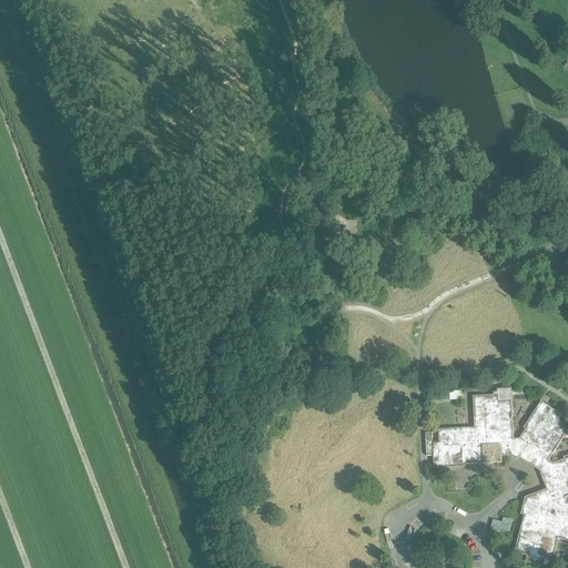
[(353,266),(351,277),(358,279),(361,269),(353,266)]
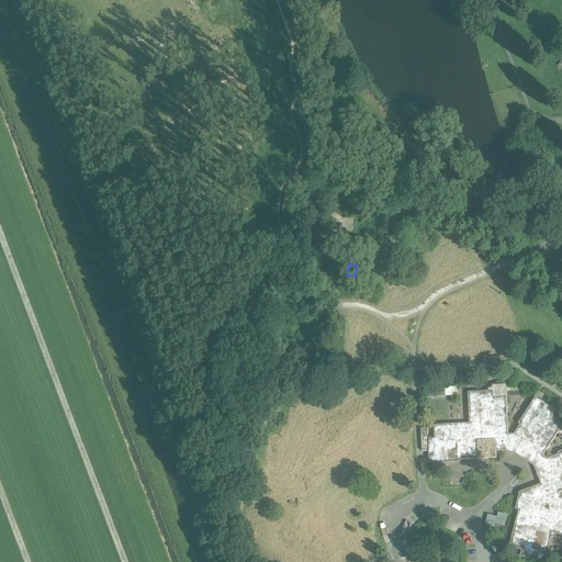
[(314,280),(312,283),(319,289),(324,282),(316,277),(314,280)]
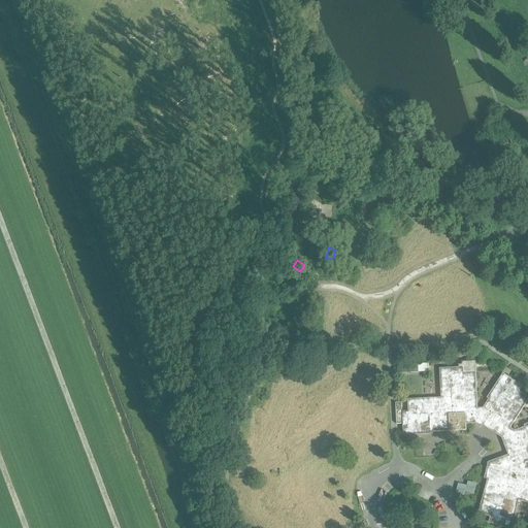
[(363,314),(360,330),(370,331),(373,316),(363,314)]
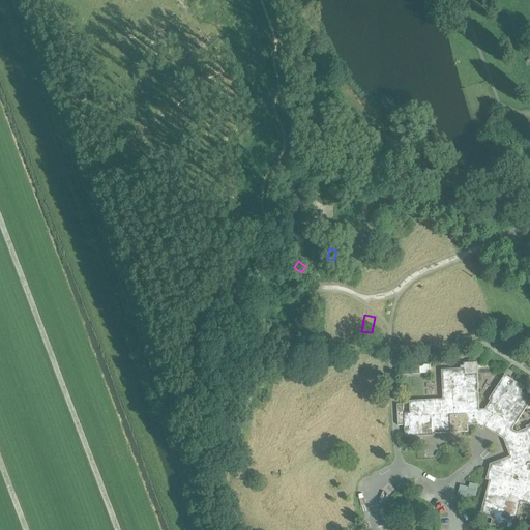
[(316,336),(308,344),(322,354),(328,347),(316,336)]
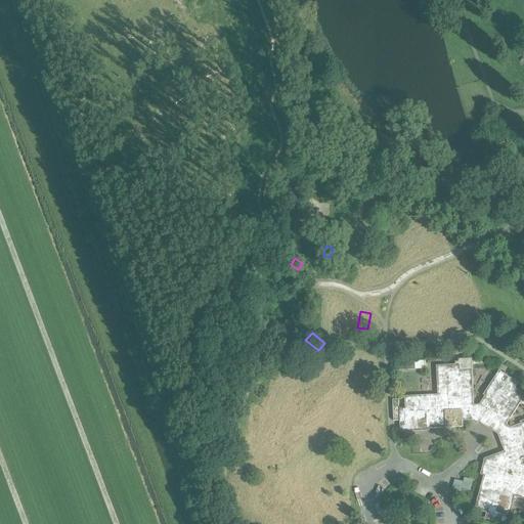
[(468,354),(459,357),(462,364),(471,361),(468,354)]
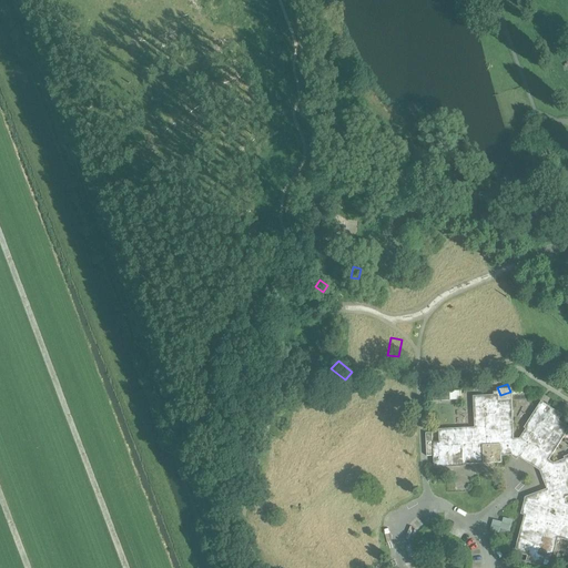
[(449,401),(449,393),(449,391),(432,392),(433,401),(449,401)]
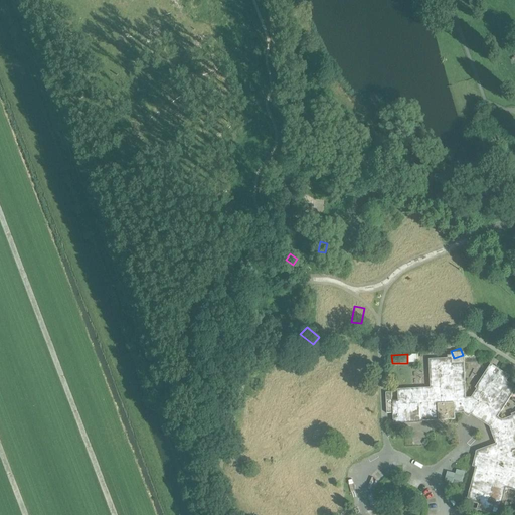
[(477,451),(473,465),(472,467),(476,468),(467,501),(479,504),(477,510),(495,514),(499,514),(506,488),(514,490),(514,456),(514,457),(512,452),(514,450),(514,412),(511,414),(512,416),(502,419),(498,417),(514,390),(514,386),(507,381),(510,376),(491,364),(475,388),(477,389),(471,397),(466,398),(466,385),(431,387),(397,389),(398,401),(392,402),(391,392),(385,393),(386,413),(393,413),(393,424),(422,423),(422,421),(439,420),(455,419),(455,413),(464,413),(464,414),(469,417),(471,414),(490,426),(496,444),(477,451)]
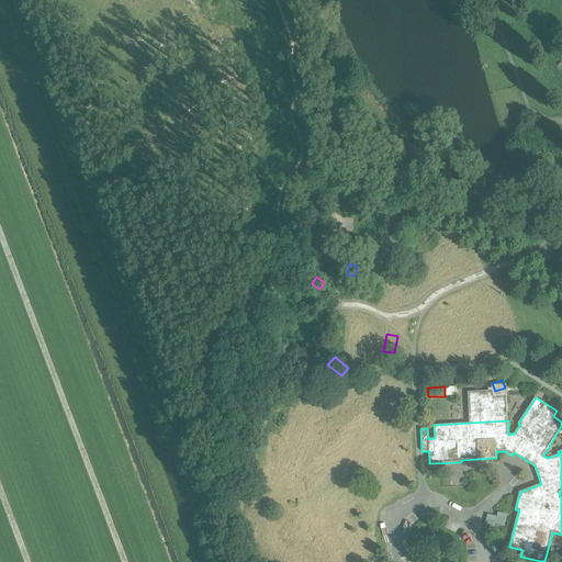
[(282,459),(272,462),(276,470),(285,467),(282,459)]
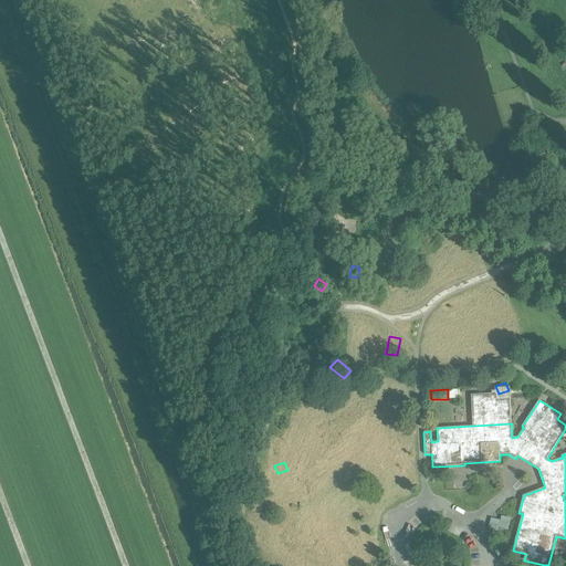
[(449,502),(432,509),(437,519),(452,513),(449,502)]
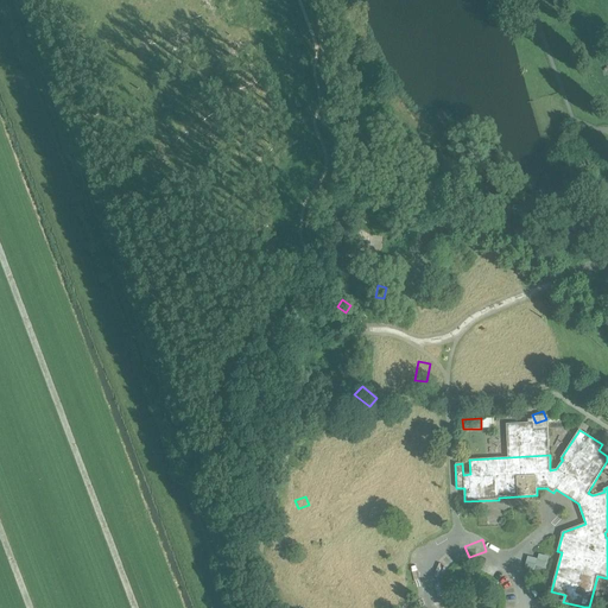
[(315,557),(312,569),(322,570),(323,559),(315,557)]
